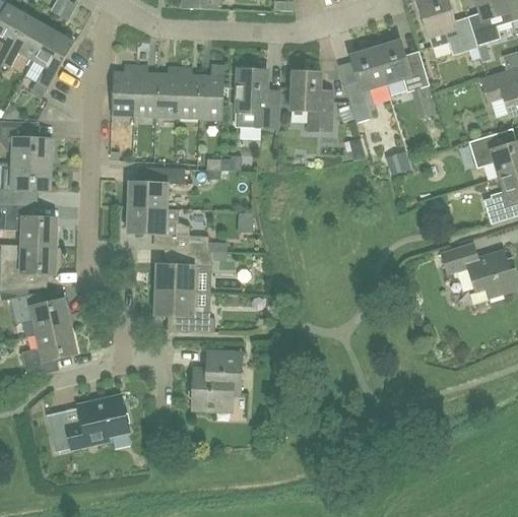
[(216,9),(216,0),(181,0),(181,8),(216,9)]
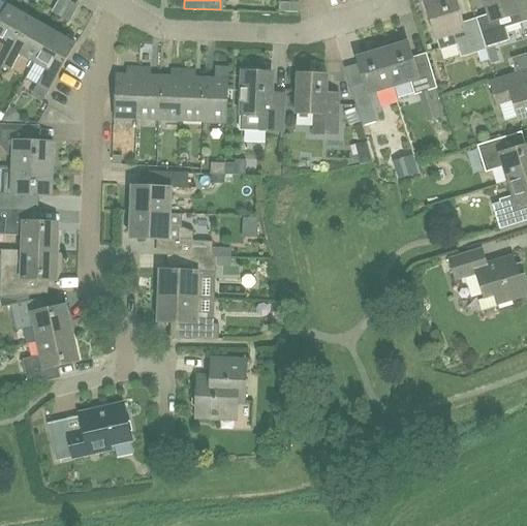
[(483,45),(474,17),(460,21),(454,0),(426,0),(423,1),(437,48),(455,42),(459,56),(484,48),(483,45)]
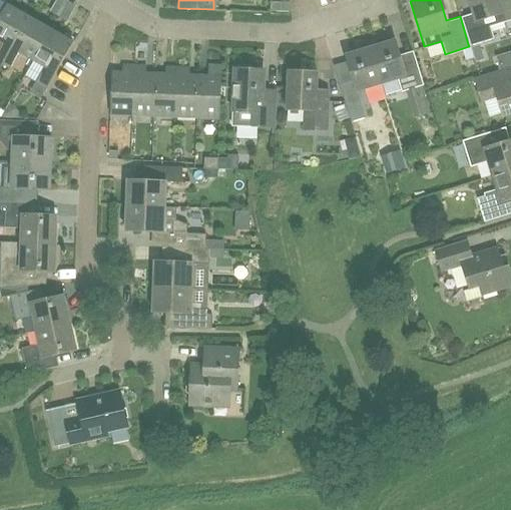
[(503,21),(500,12),(496,0),(467,0),(472,12),(460,16),(468,44),(492,37),(488,25),(503,21)]
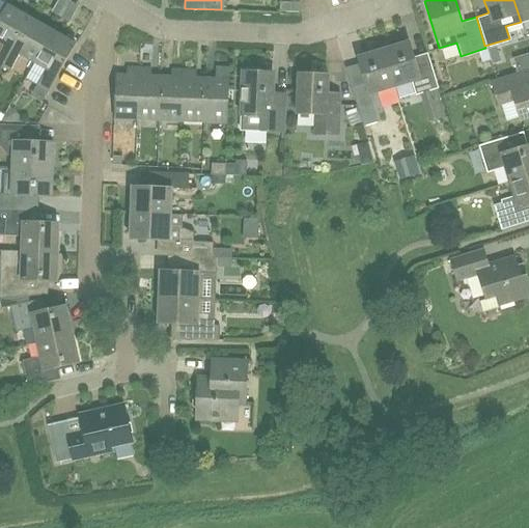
[(513,0),(518,12),(519,11),(522,22),(528,19),(528,0),(513,0)]
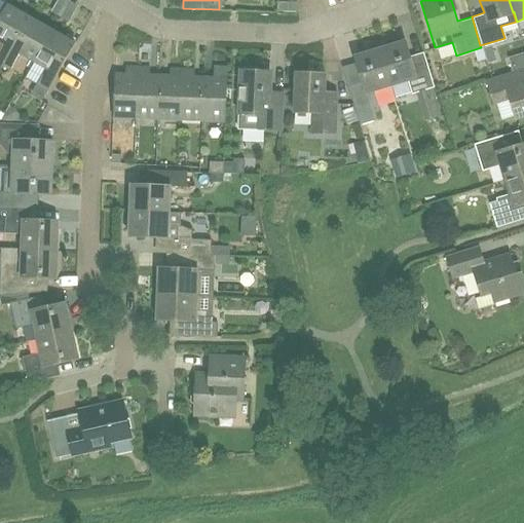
[(0,63),(1,64),(29,15),(5,2),(0,11),(0,41),(2,43),(0,46),(0,63)]
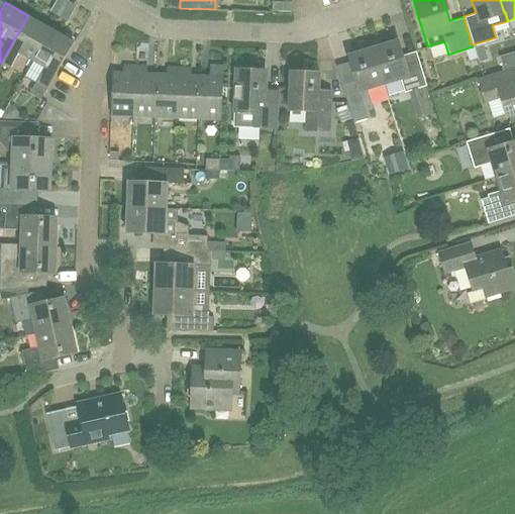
[(32,60),(50,28),(28,15),(1,63),(9,67),(18,52),(32,60)]
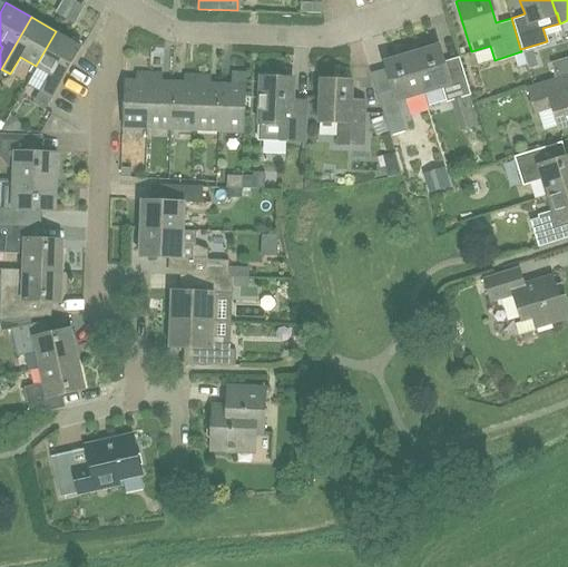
[(80,45),(56,31),(36,66),(51,75),(41,91),(37,98),(46,104),(80,45)]
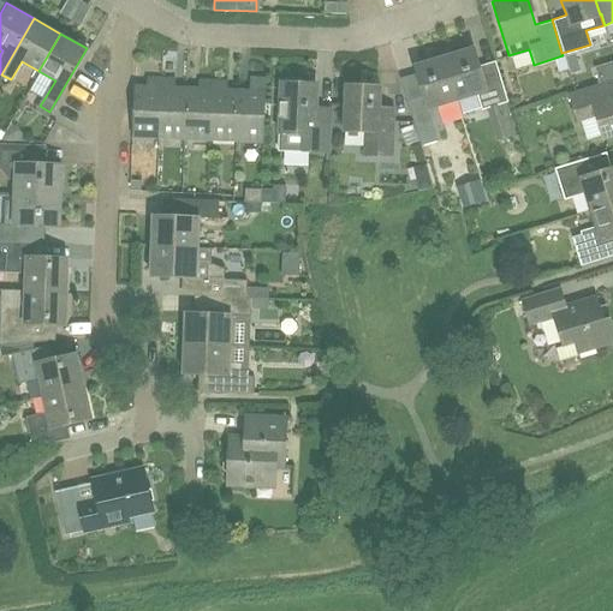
[(471,46),(441,55),(454,99),(476,93),(481,108),(506,100),(497,71),(480,76),(471,46)]
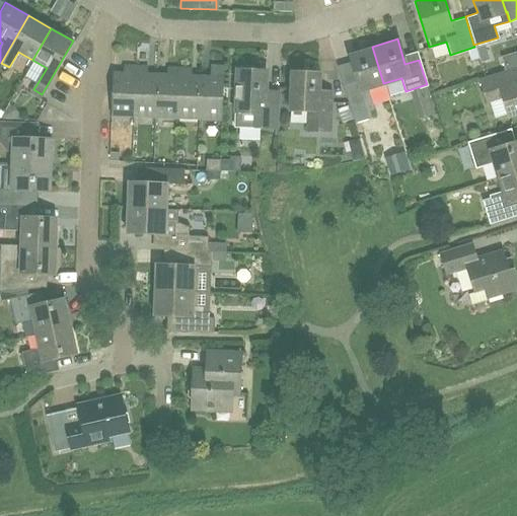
[(368,88),(383,83),(372,47),(348,55),(355,79),(342,83),(353,121),(371,115),(369,109),(374,107),(368,88)]
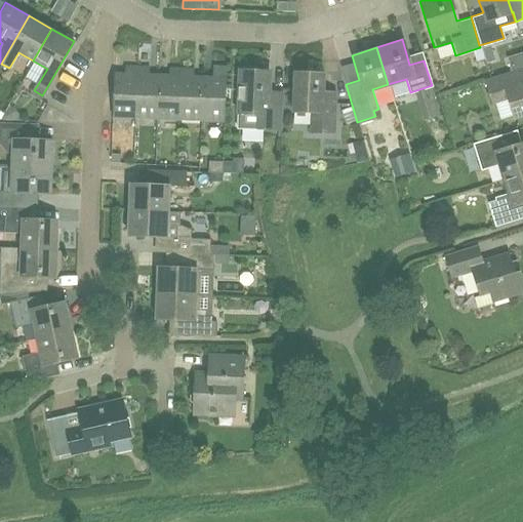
[(133,117),(135,65),(123,65),(123,72),(113,72),(112,116),(133,117)]
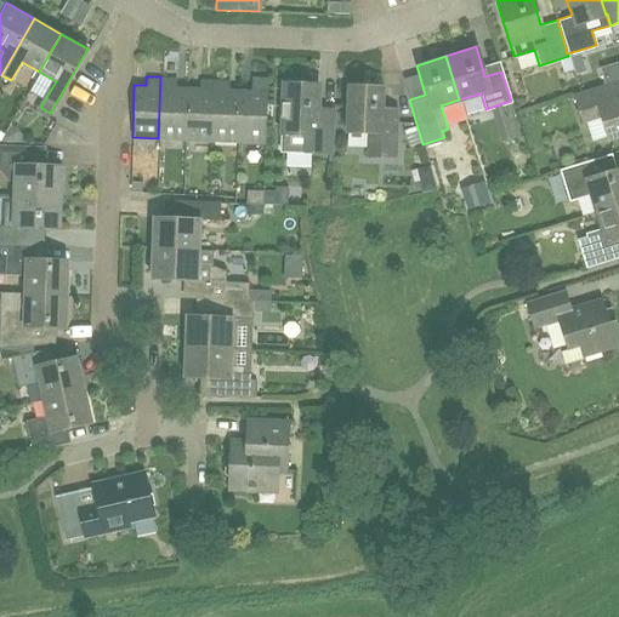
[(185,138),(187,87),(175,86),(175,78),(160,76),(158,138),(185,138)]
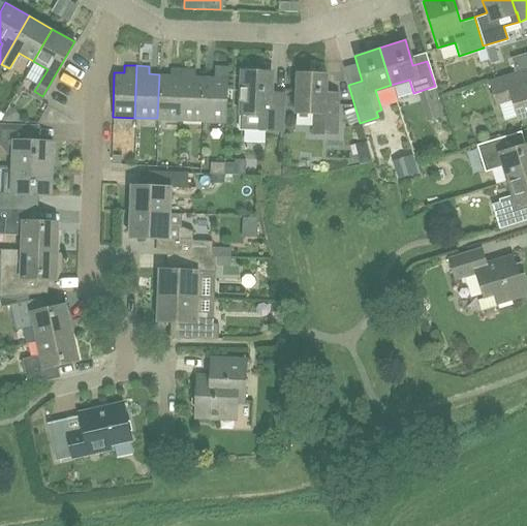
[(224,121),(226,81),(226,65),(213,65),(213,76),(204,75),(202,120),(224,121)]
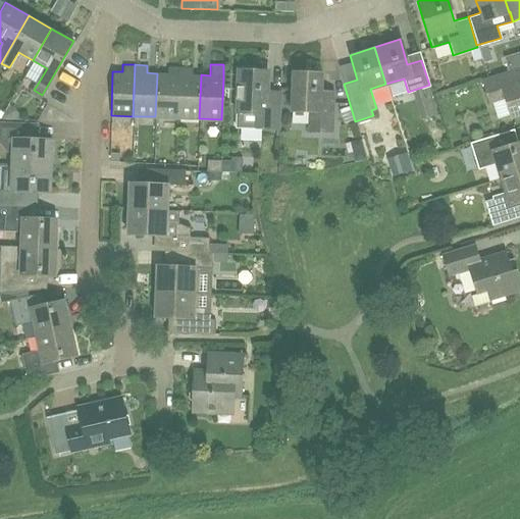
[(177,117),(179,66),(167,66),(166,73),(157,73),(155,116),(177,117)]
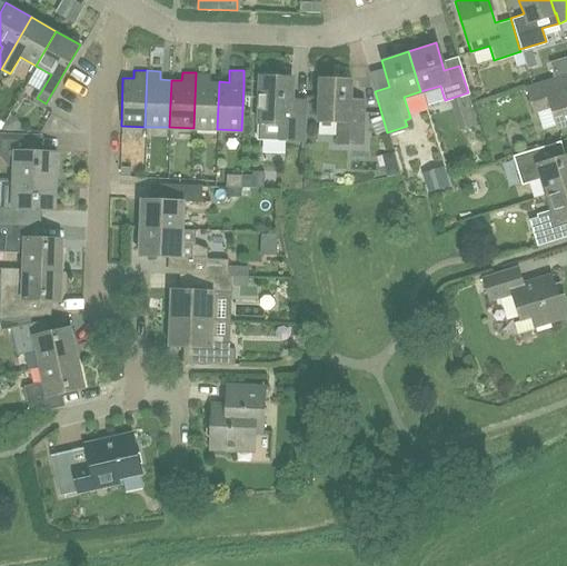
[(217,129),(219,81),(208,81),(209,73),(196,72),(194,128),(217,129)]
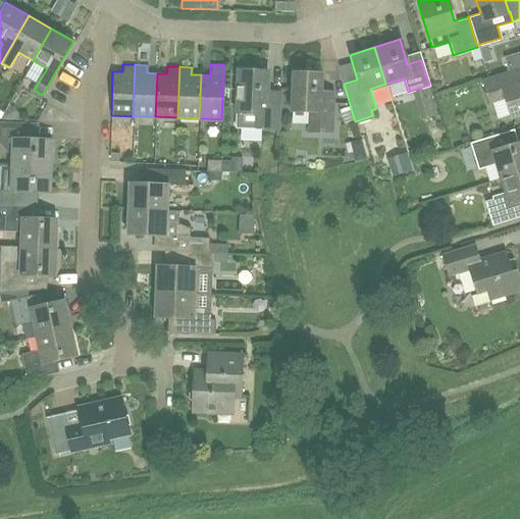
[(519,73),(518,67),(481,79),(488,101),(505,96),(511,115),(519,112),(519,73)]
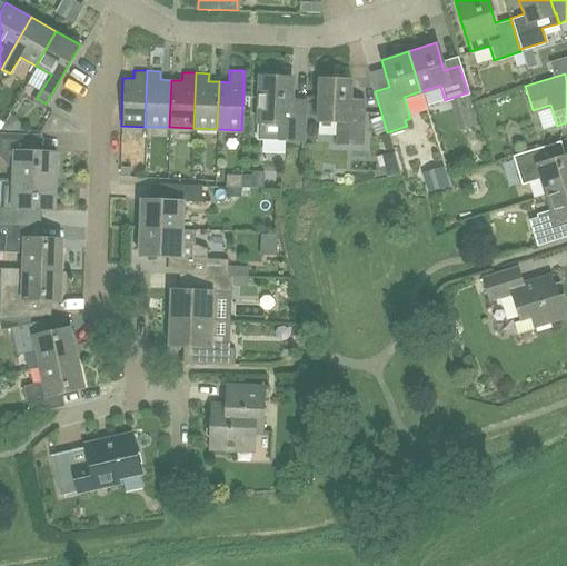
[(289,111),(290,87),(291,76),(259,75),(257,137),(301,139),(302,111),(289,111)]
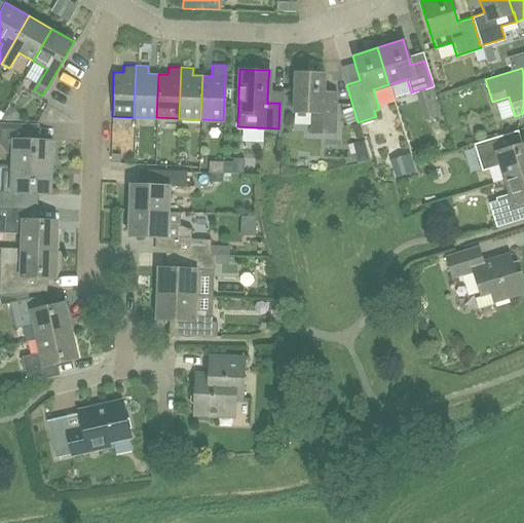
[(336,90),(323,89),(324,73),(294,71),(293,110),(310,111),(310,132),(334,133),(336,90)]
